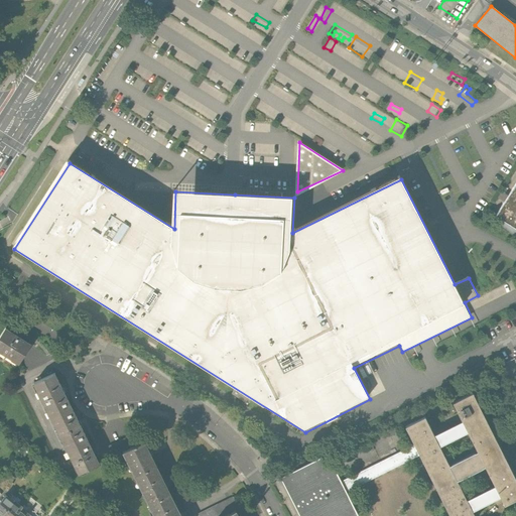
[(515,182),(493,221),(515,235),(515,182)]
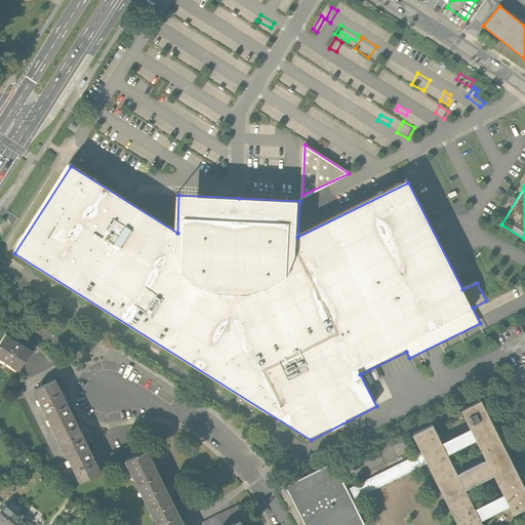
[(516,296),(524,293),(521,286),(513,289),(516,296)]
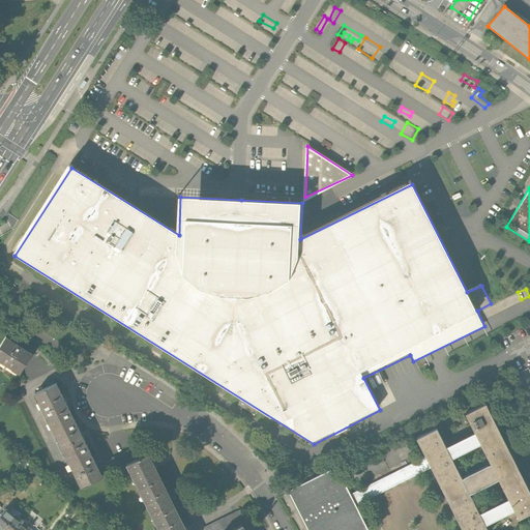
[(6,339),(0,347),(0,362),(19,375),(31,355),(6,339)]
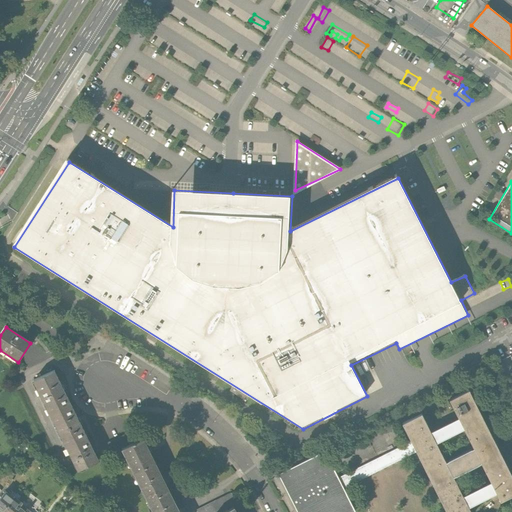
[(54,371),(35,381),(79,471),(99,461),(93,449),(79,421),(62,388),(54,371)]
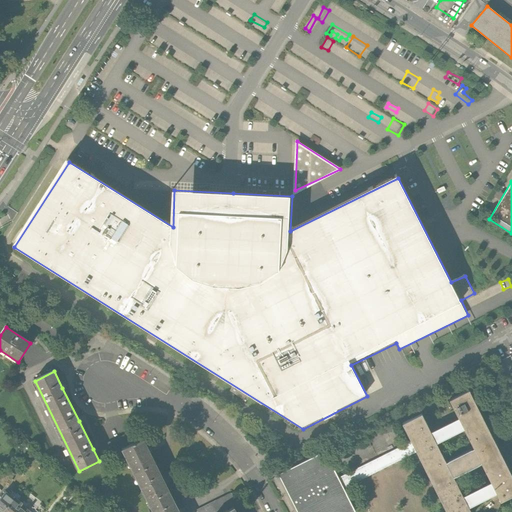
[(511,484),(467,394),(448,404),(456,420),(462,432),(470,449),(479,467),(489,487),(494,498),(499,507),(511,500),(511,484)]
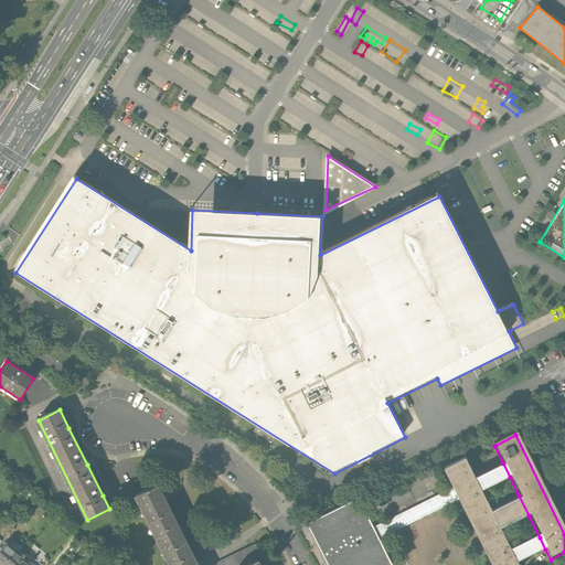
[(461,461),(439,473),(447,490),(456,508),(484,564),(512,564),(508,553),(497,532),(487,512),(478,493),(471,480),(461,461)]
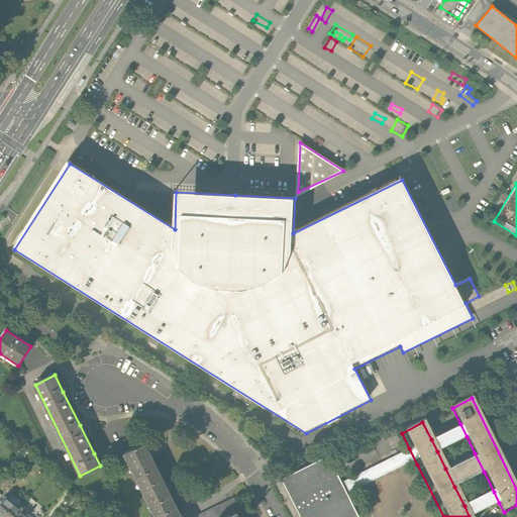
[(460,424),(431,439),(437,451),(467,436),(460,424)]
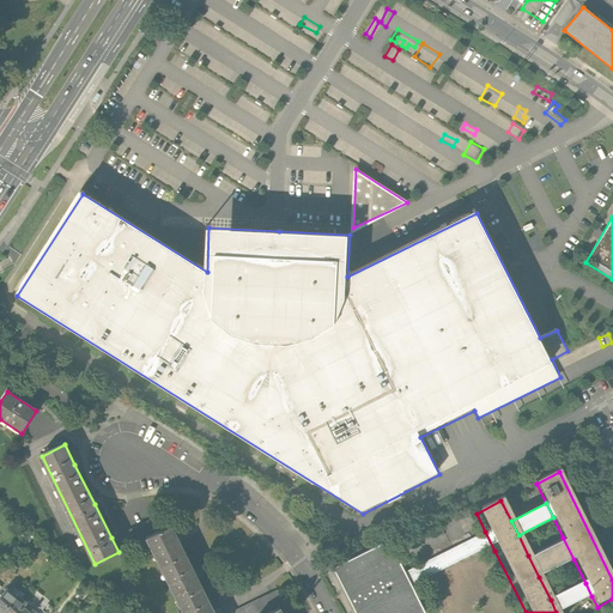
[(129,546),(146,538),(170,527),(175,525),(169,511),(123,534),(129,546)]
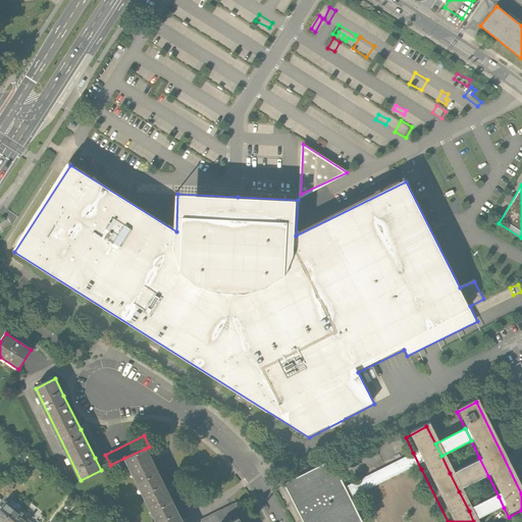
[(145,449),(124,458),(155,521),(180,521),(166,492),(151,460),(145,449)]
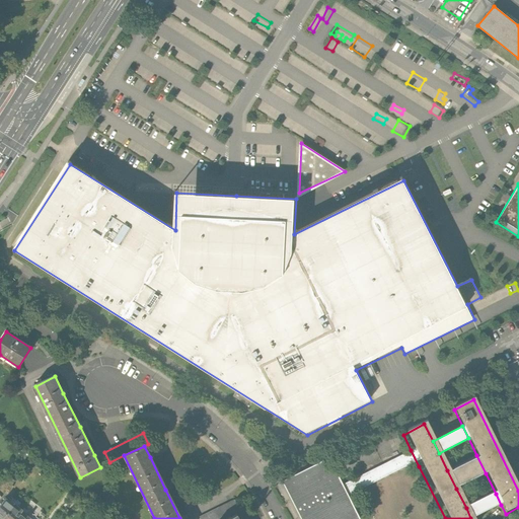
[(411,450),(339,483),(347,499),(419,466),(411,450)]
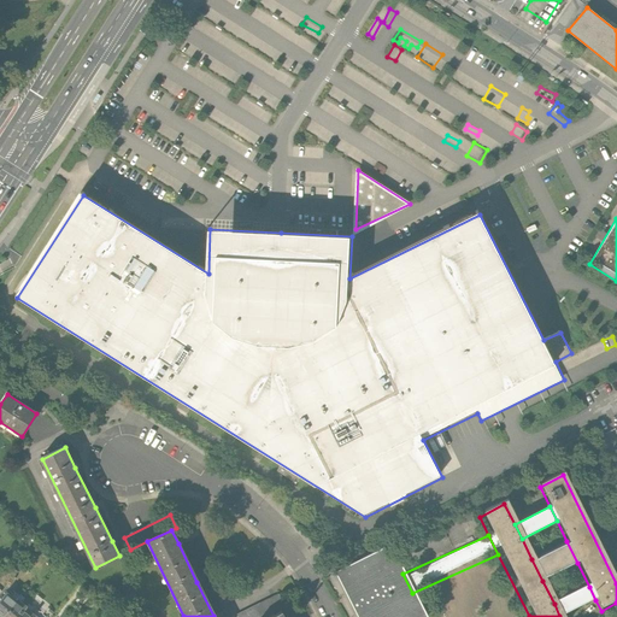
[(566,541),(532,559),(542,581),(577,563),(566,541)]
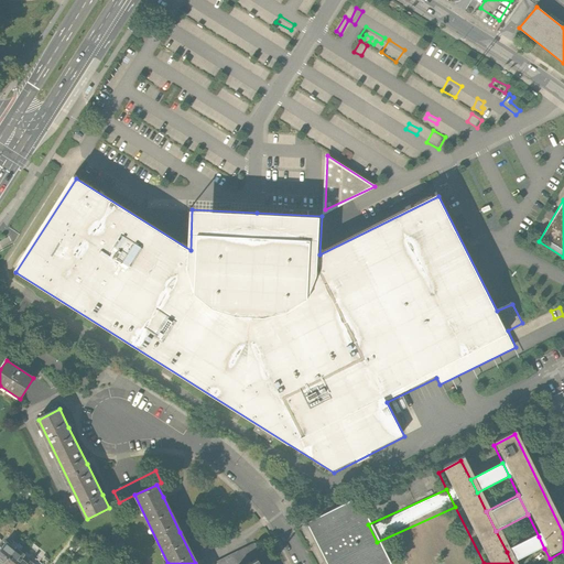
[(312,521),(331,563),(386,563),(377,542),(368,524),(357,500),(312,521)]
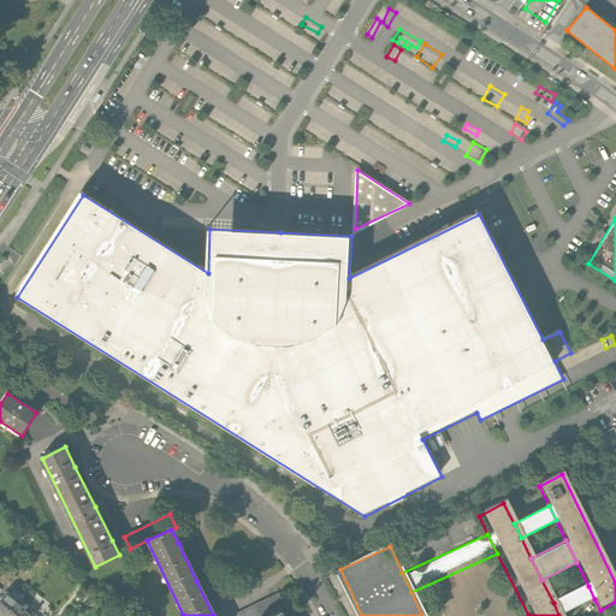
[(588,586),(554,603),(558,615),(594,599),(588,586)]
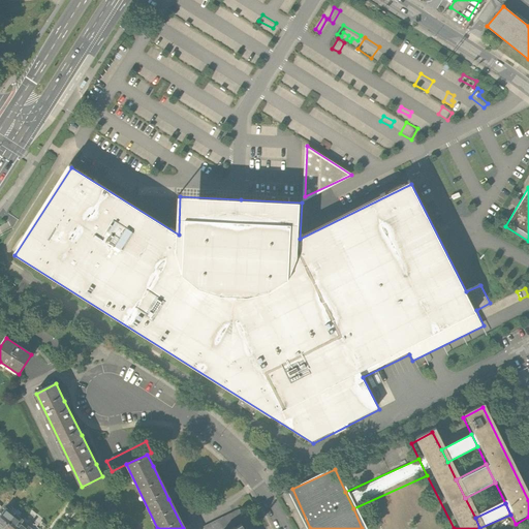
[(0,515),(0,528),(1,528),(13,516),(5,508),(0,515)]
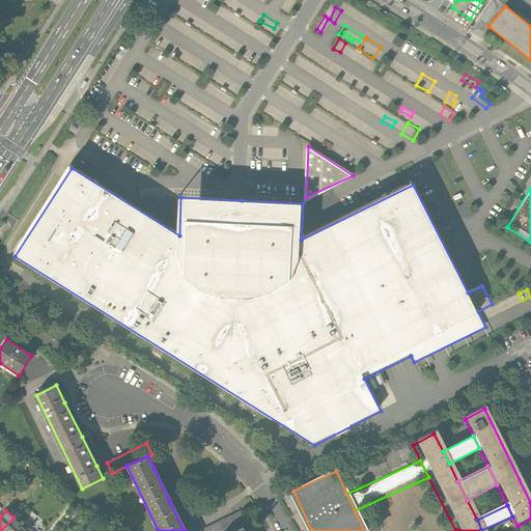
[(204,530),(232,530),(243,526),(247,525),(241,511),(204,529),(204,530)]
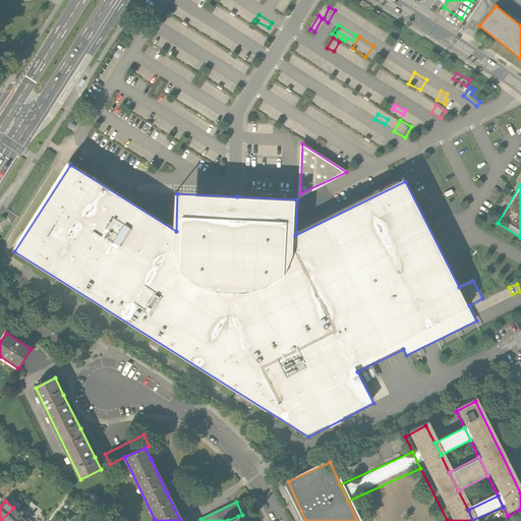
[(1,520),(14,520),(20,514),(13,508),(1,520)]
